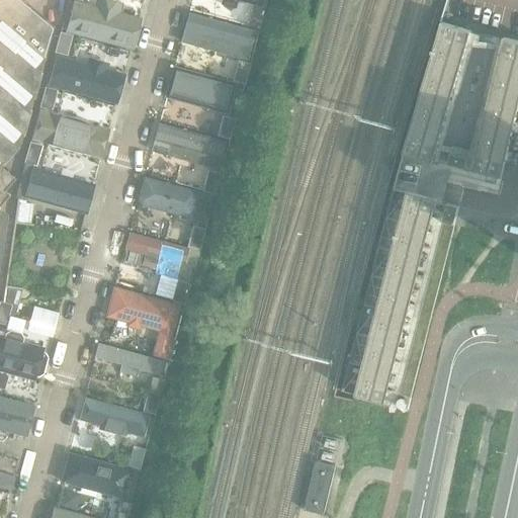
[(0,0),(0,240),(4,217),(0,213),(0,205),(8,196),(3,192),(13,180),(0,168),(0,165),(18,144),(52,28),(17,0),(0,0)]
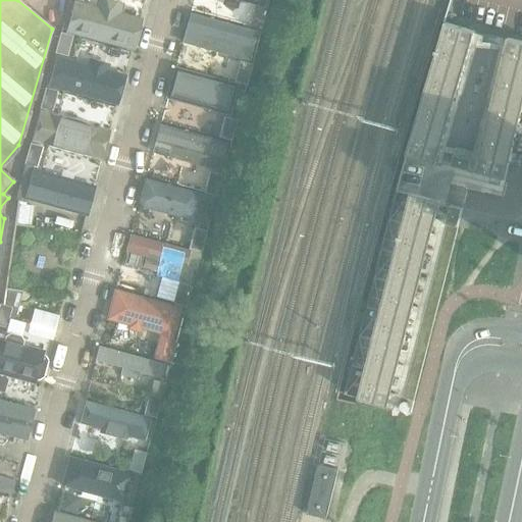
[(261,31),(266,9),(254,6),(248,27),(261,31)]
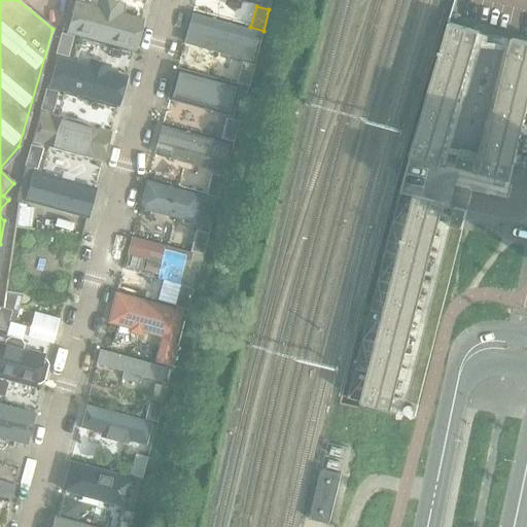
[(136,27),(73,8),(66,32),(129,49),(136,27)]
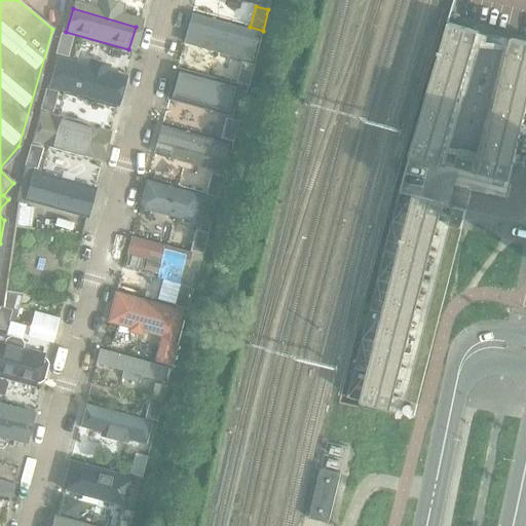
[(192,14),(184,43),(234,58),(242,29),(192,14)]
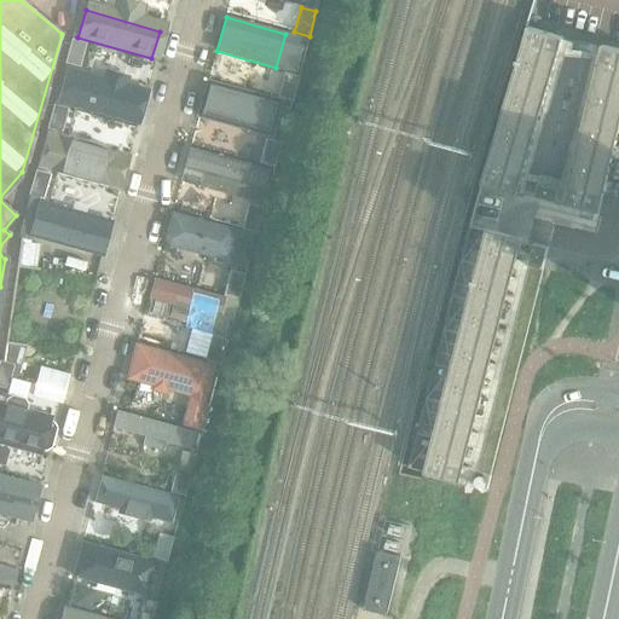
[(595,209),(618,114),(618,45),(524,24),(484,187),(475,186),(408,468),(485,486),(544,242),(531,238),(541,198),(595,209)]
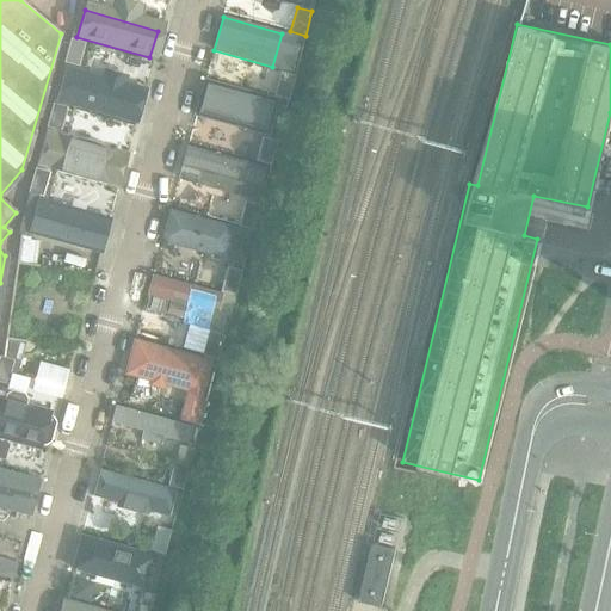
[(78,67),(85,43),(69,38),(63,63),(78,67)]
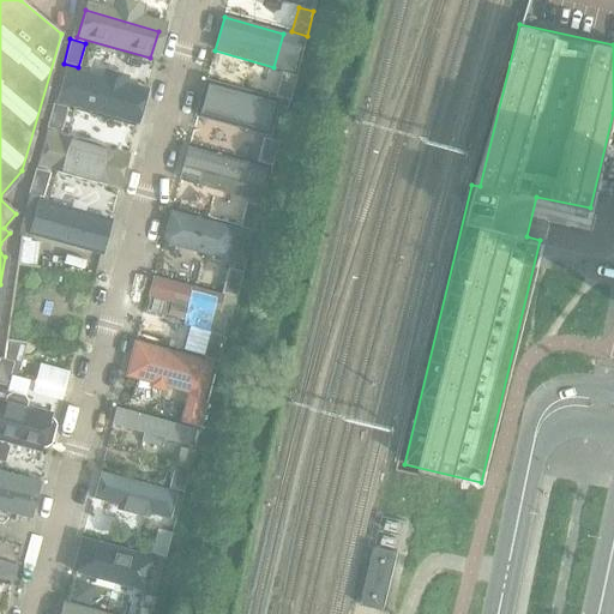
[(143,90),(65,68),(55,102),(133,124),(143,90)]
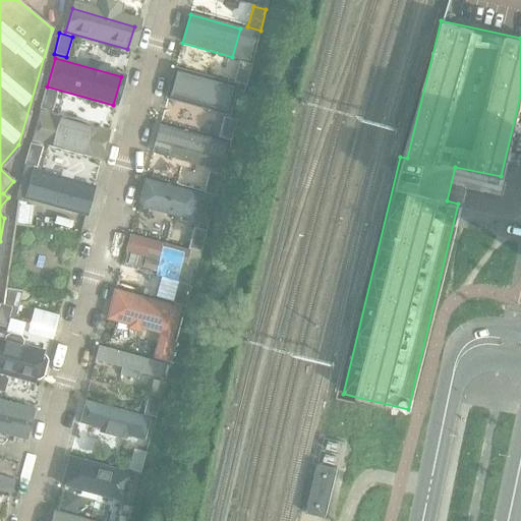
[(245,85),(250,65),(238,61),(232,82),(245,85)]
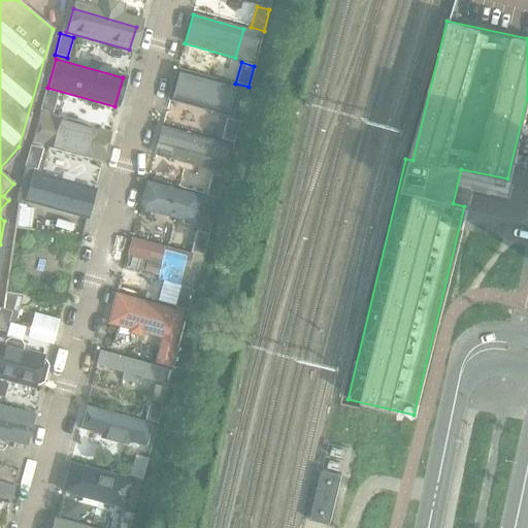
[(174,88),(165,119),(220,135),(229,103),(174,88)]
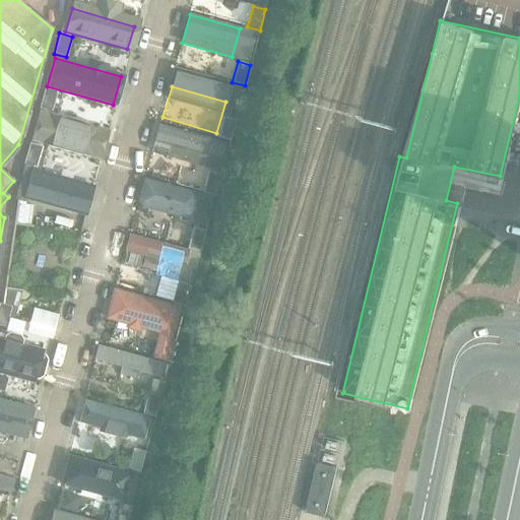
[(51,113),(57,91),(45,88),(39,109),(51,113)]
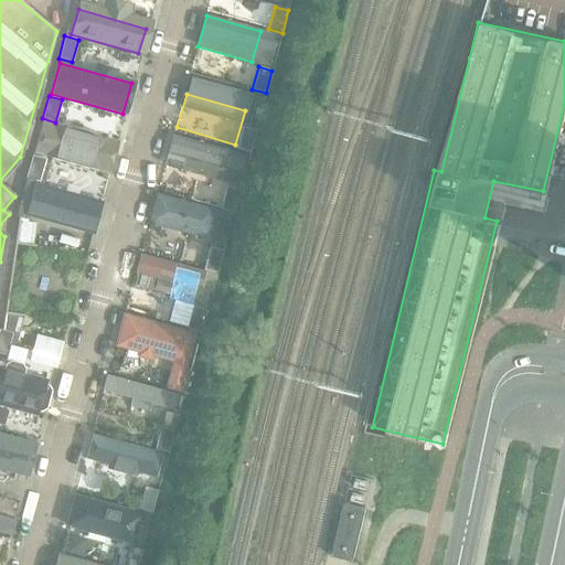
[(116,144),(44,124),(35,155),(107,174),(116,144)]
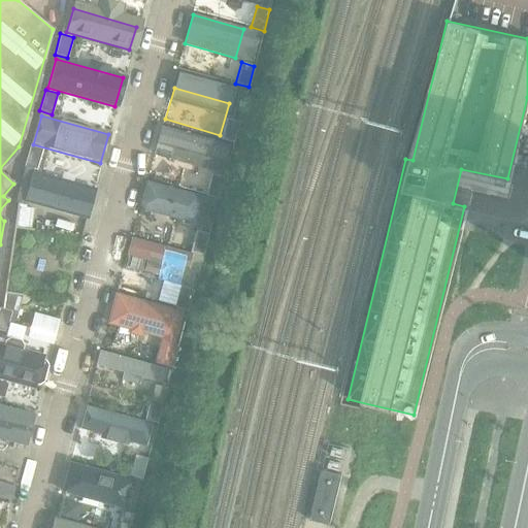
[(233,143),(239,122),(226,119),(221,139),(233,143)]
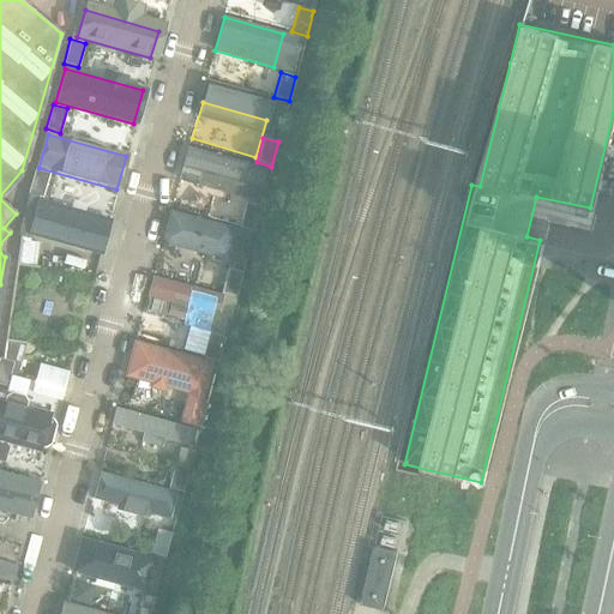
[(190,149),(180,181),(247,199),(257,167),(190,149)]
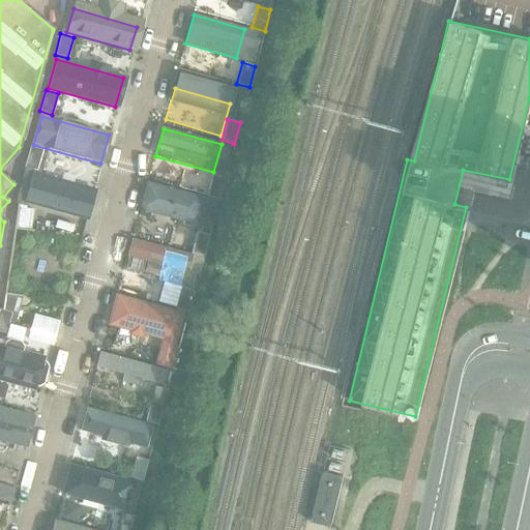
[(23,206),(32,171),(36,171),(42,150),(30,146),(24,167),(15,204),(23,206)]
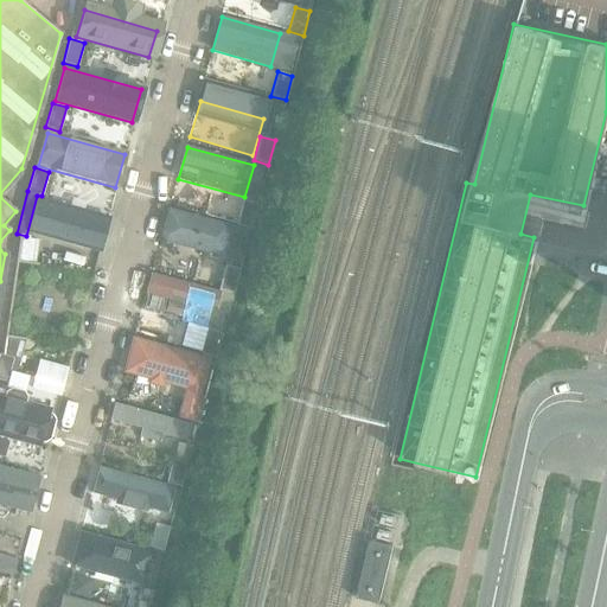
[(108,218),(42,200),(32,235),(98,253),(108,218)]
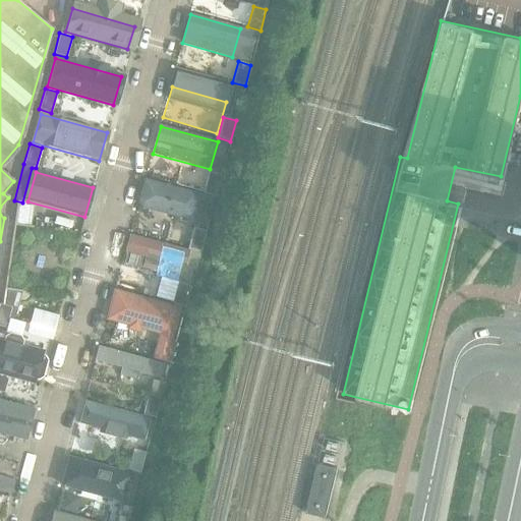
[(215,196),(221,176),(208,172),(203,193),(215,196)]
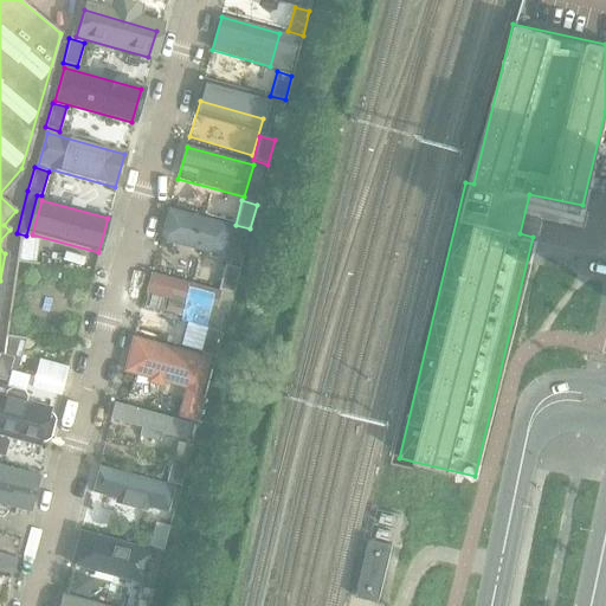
[(168,208),(161,234),(166,243),(239,262),(247,230),(168,208)]
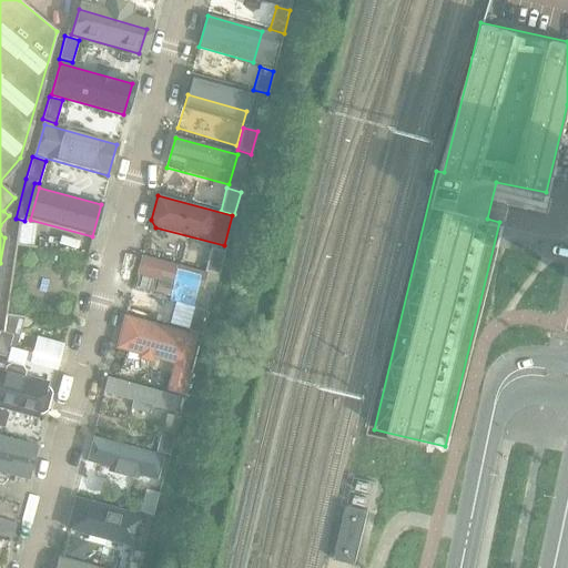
[(17,233),(14,244),(32,246),(34,236),(17,233)]
